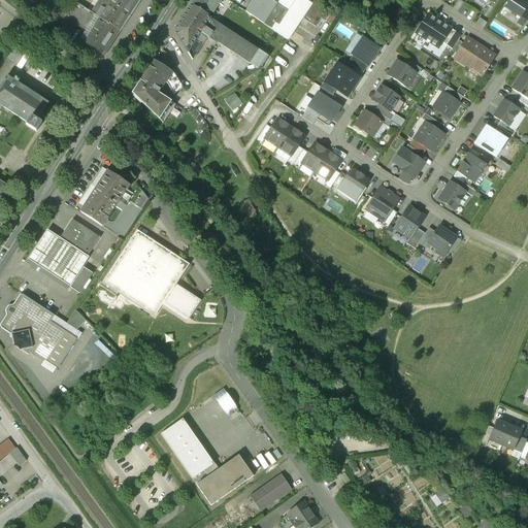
[(111,0),(109,3),(128,15),(134,5),(137,0),(111,0)]
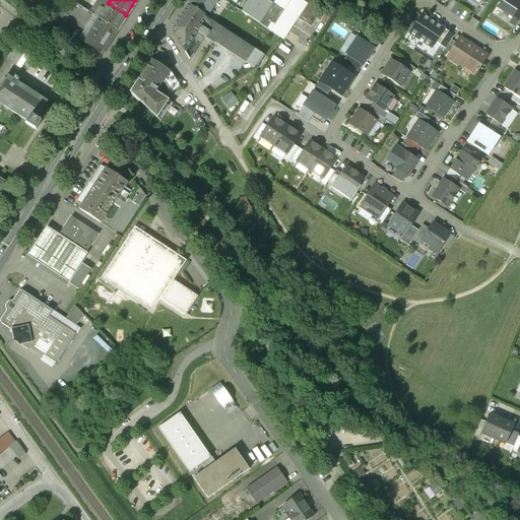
[(192,0),(189,6),(206,18),(218,0),(192,0)]
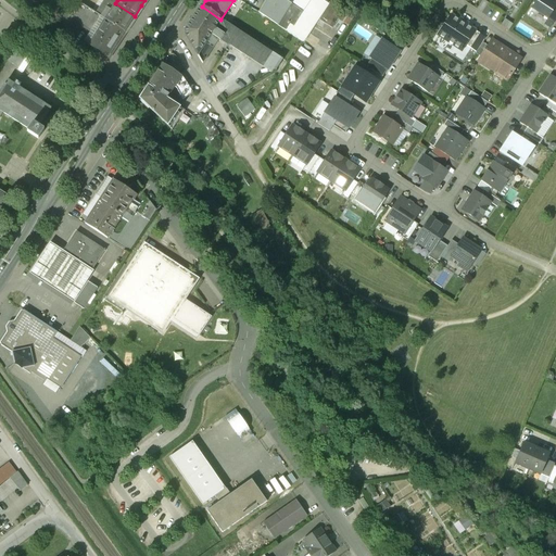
[(292,0),(290,3),(285,0),(267,0),(258,13),(302,42),(327,4),(319,0),(292,0)]
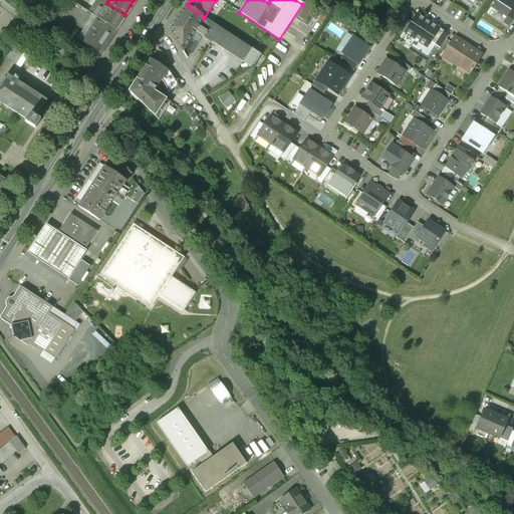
[(513,0),(496,0),(492,7),(507,17),(513,7),(513,5),(513,0)]
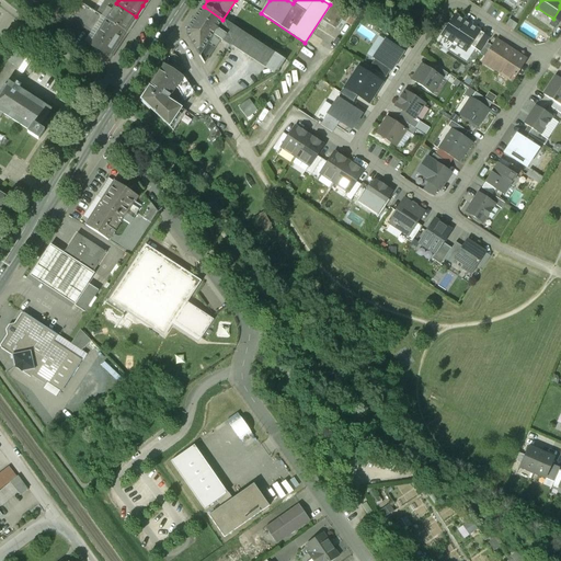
[(116,3),(106,20),(125,32),(129,26),(136,16),(116,3)]
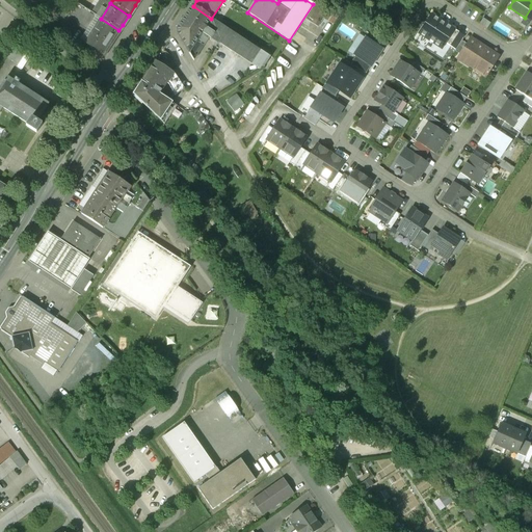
[(193,6),(192,6),(186,16),(177,29),(178,35),(193,60),(209,37),(210,38),(215,32),(220,24),(211,19),(193,6)]
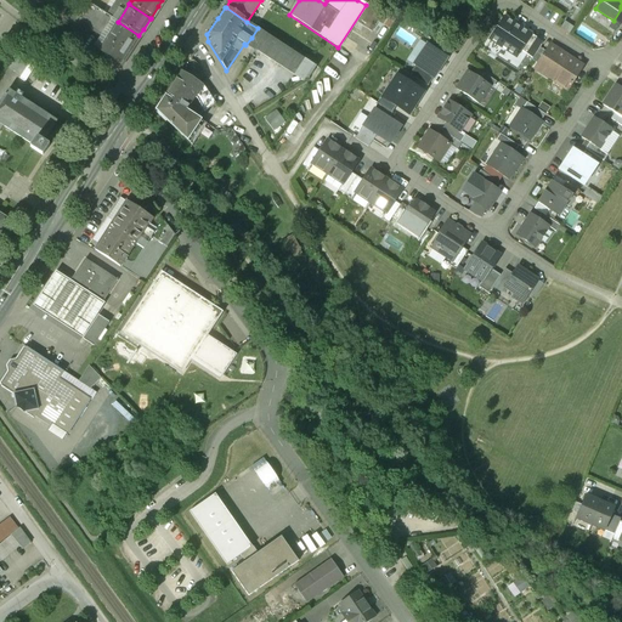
[(614,21),(610,27),(616,30),(621,20),(621,9),(614,21)]
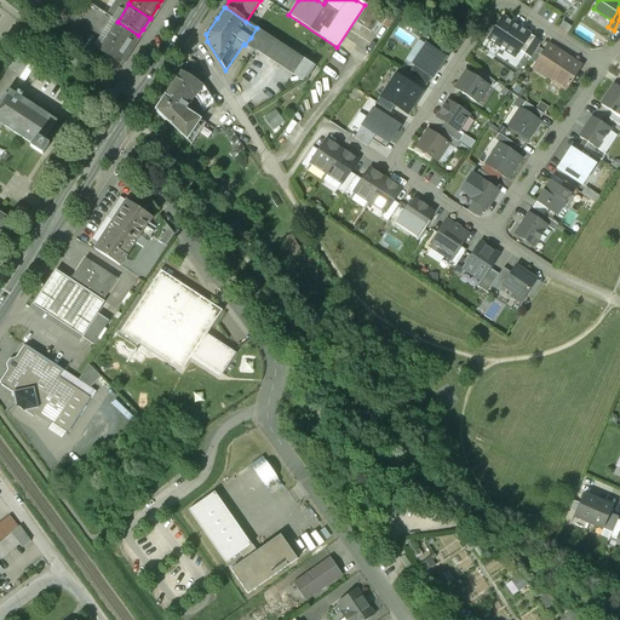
[(105,16),(107,16),(103,10),(86,19),(91,28),(97,26),(99,28),(109,23),(105,16)]
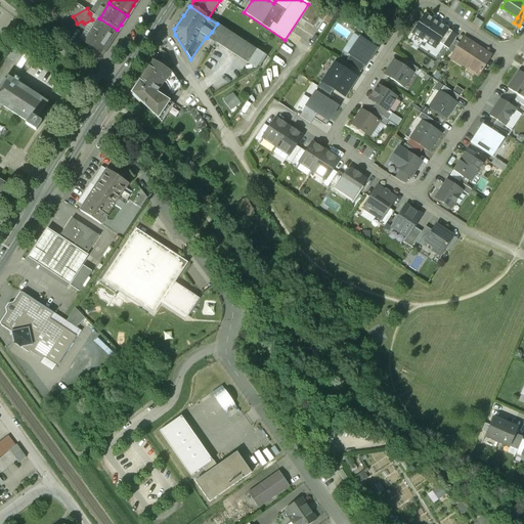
[(452,33),(426,15),(423,20),(422,20),(417,28),(418,29),(413,34),(434,47),(438,42),(443,46),(452,33)]
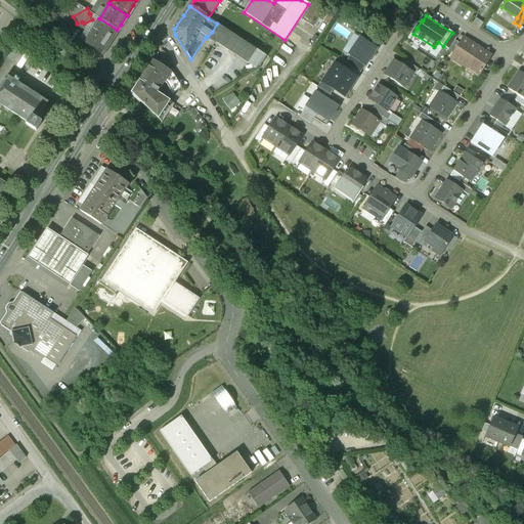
[(117,30),(99,18),(83,43),(101,54),(108,42),(117,30)]
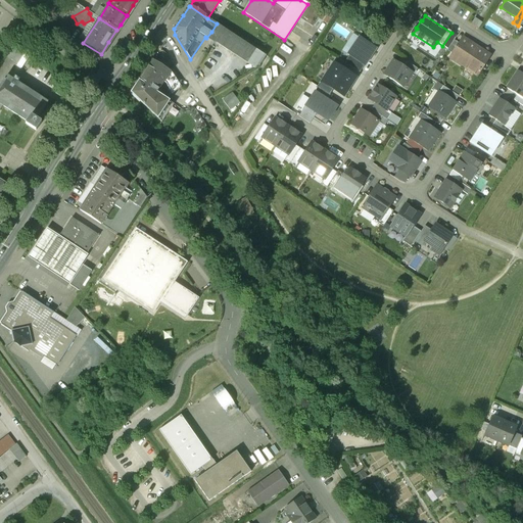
[(217,24),(211,32),(219,36),(224,29),(217,24)]
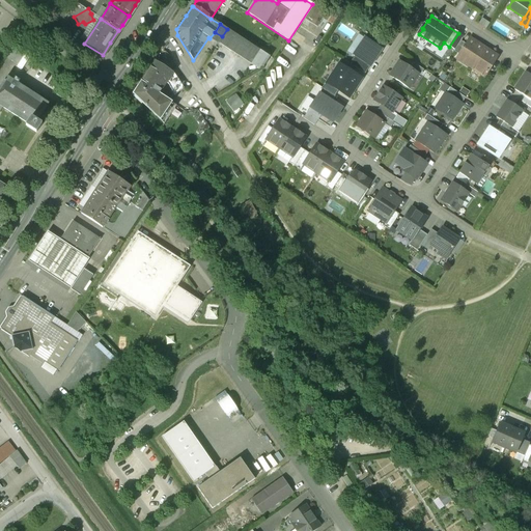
[(458,33),(449,47),(454,50),(460,40),(464,36),(458,33)]
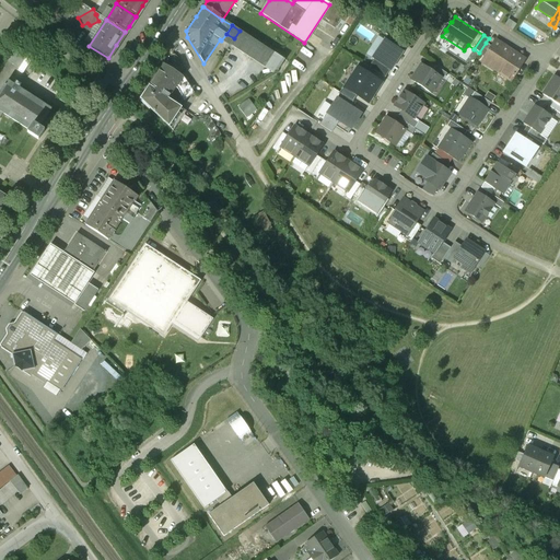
[(401,53),(384,41),(381,46),(380,45),(375,53),(376,54),(372,59),(374,60),(389,70),(401,53)]
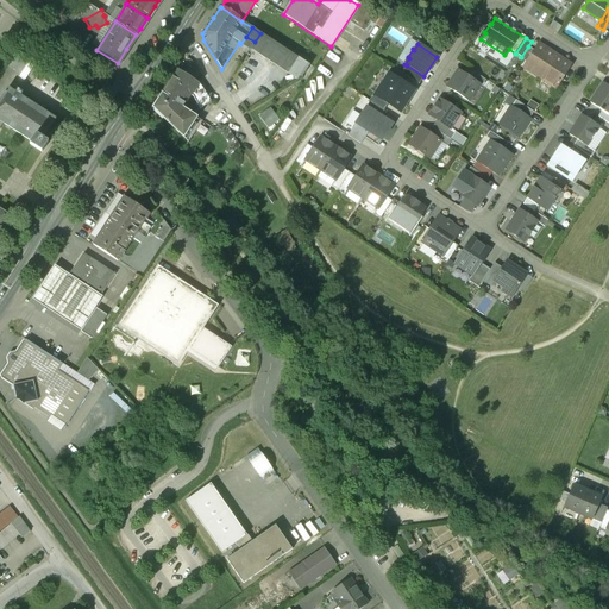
[(571,66),(539,44),(527,63),(544,74),(540,79),(556,89),(571,66)]
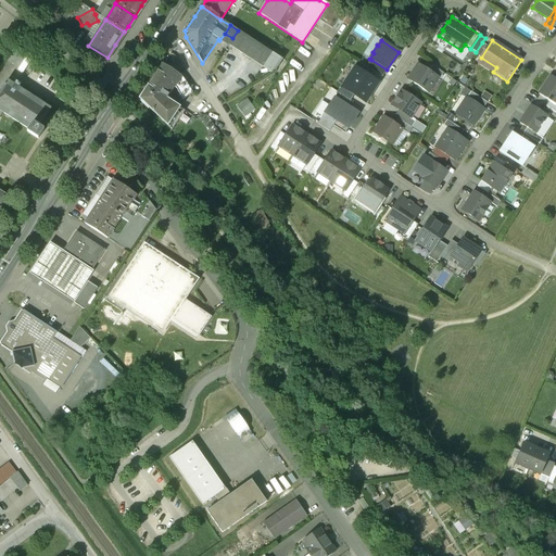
[(476,52),(476,53),(481,58),(488,47),(482,42),(476,52)]
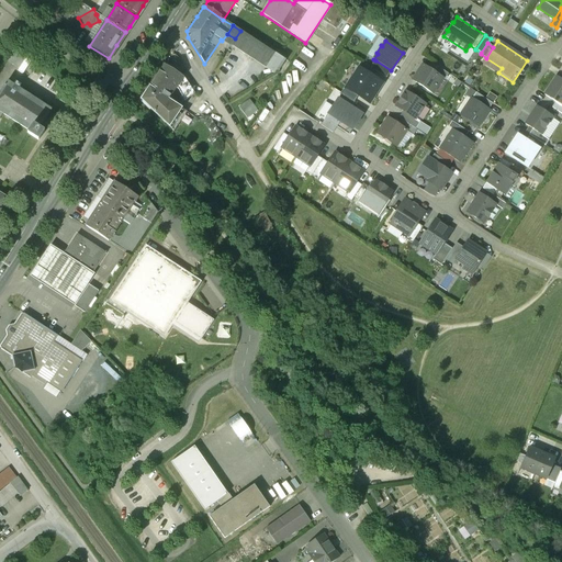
[(25,57),(14,51),(7,62),(18,68),(25,57)]
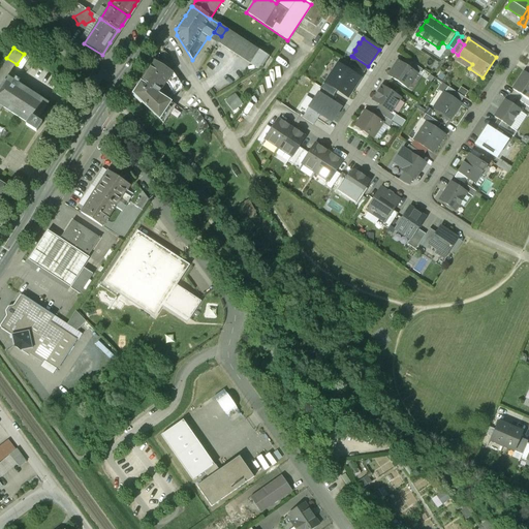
[(368,66),(353,57),(348,64),(352,66),(364,73),(368,66)]
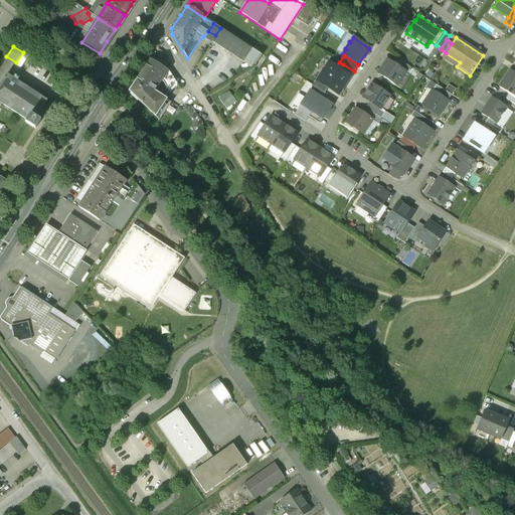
[(339,62),(332,57),(329,62),(339,69),(343,64),(339,62)]
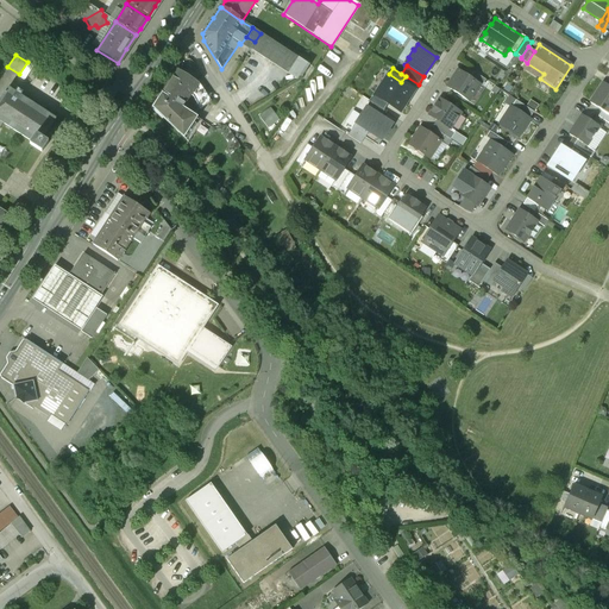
[(202,121),(182,108),(199,83),(179,70),(165,89),(152,108),(188,142),(202,121)]
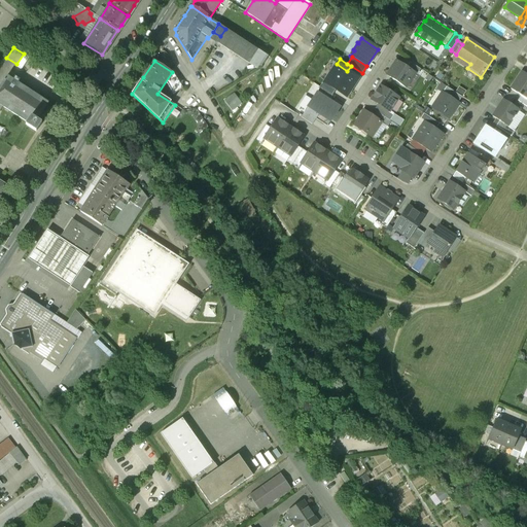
[(396,61),(387,76),(406,88),(415,73),(407,68),(396,61)]
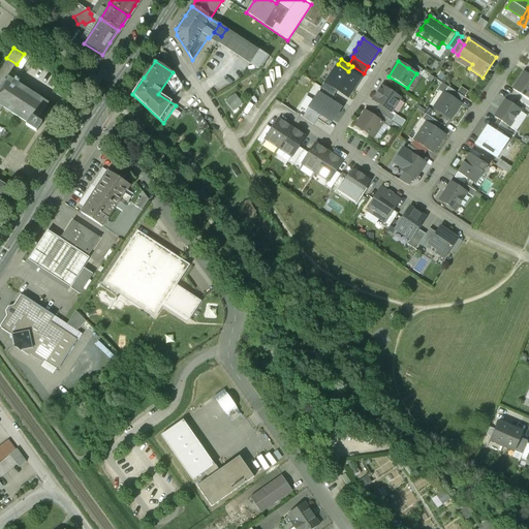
[(422,70),(411,63),(408,68),(416,73),(418,74),(422,70)]
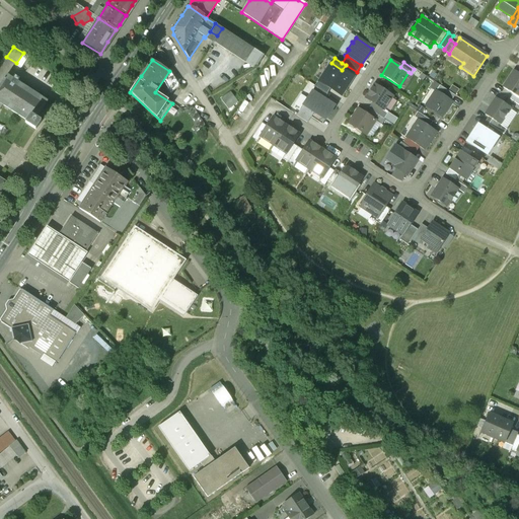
[(342,70),(331,63),(319,82),(330,89),(341,96),(353,77),(342,70)]
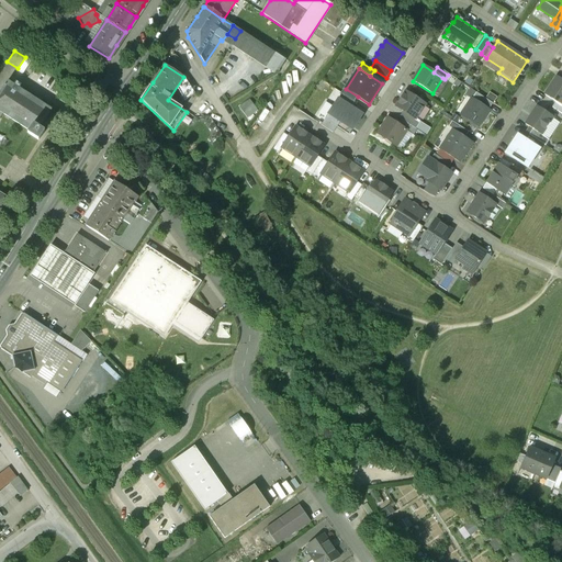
[(561,79),(557,77),(544,94),(555,102),(561,107),(561,105),(561,79)]
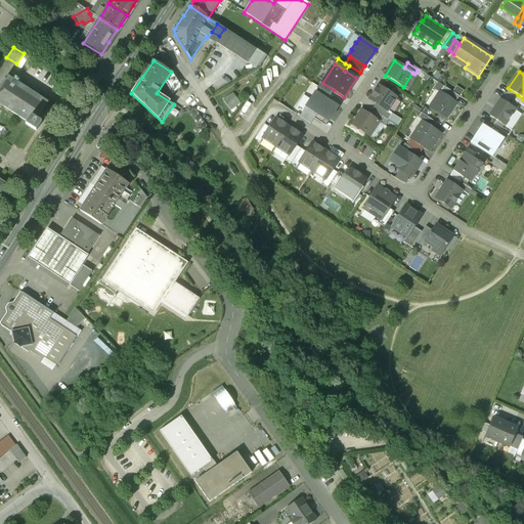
[(47,102),(7,76),(0,85),(0,103),(2,105),(27,122),(26,124),(36,131),(41,122),(37,119),(43,108),(48,112),(52,105),(47,102)]
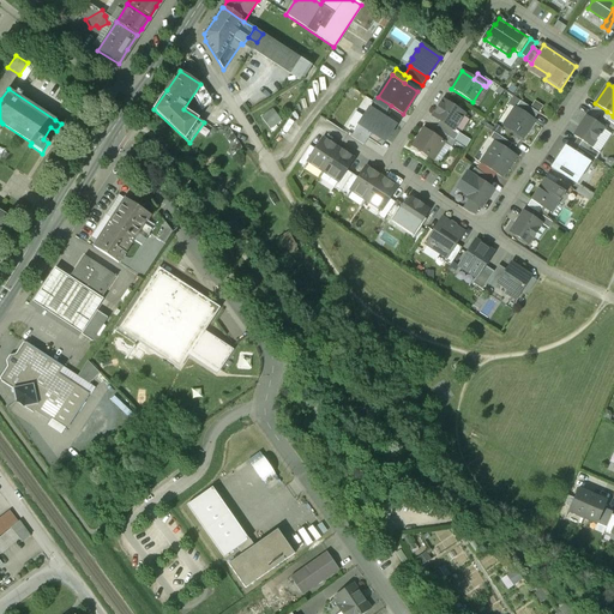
[(391,106),(378,97),(373,103),(387,112),(391,106)]
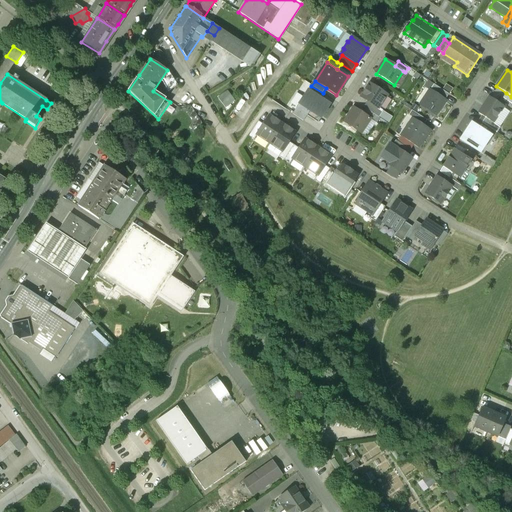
[(387,95),(369,84),(361,97),(367,102),(378,109),(379,108),(387,95)]
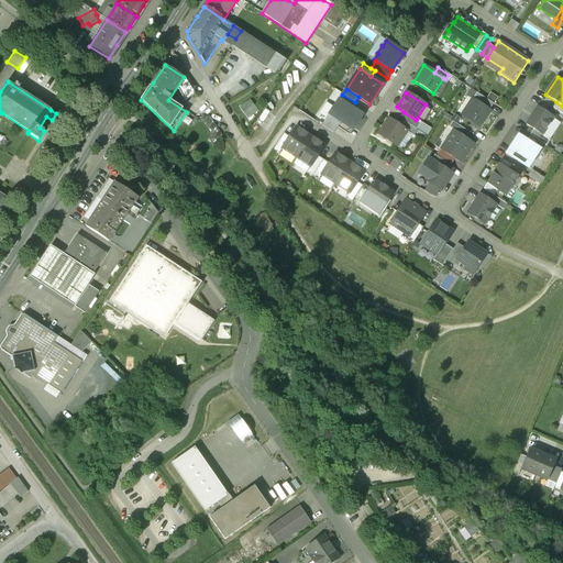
[(494,103),(477,92),(473,99),(489,110),(494,103)]
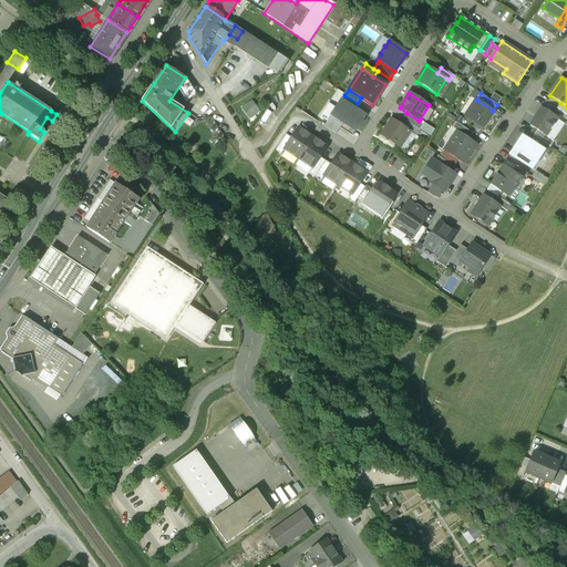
[(344,95),(341,101),(354,109),(358,103),(344,95)]
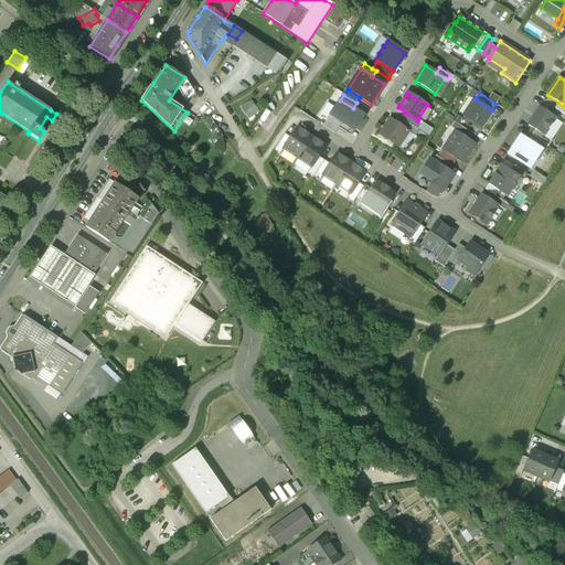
[(247,118),(258,110),(251,99),(240,107),(247,118)]
